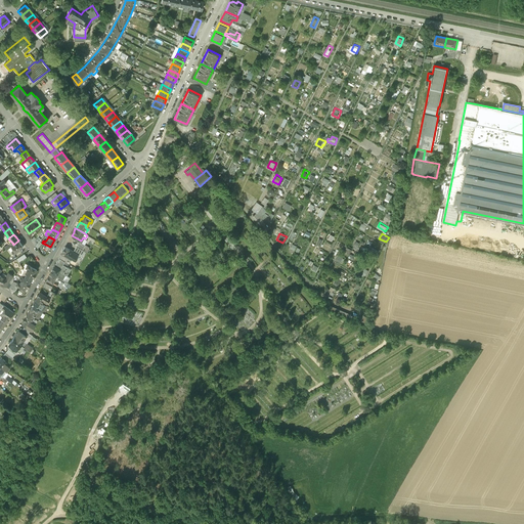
[(13,245),(11,246),(13,250),(15,253),(24,247),(18,241),(13,245)]
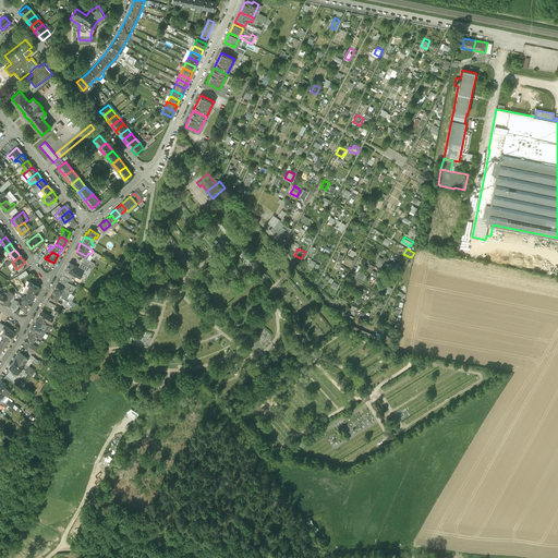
[(91,261),(84,257),(81,262),(87,266),(91,261)]
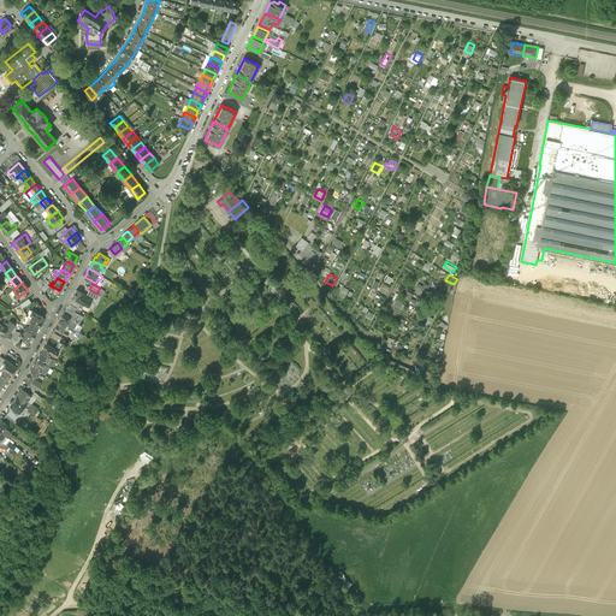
[(419,284),(415,290),(422,295),(426,289),(419,284)]
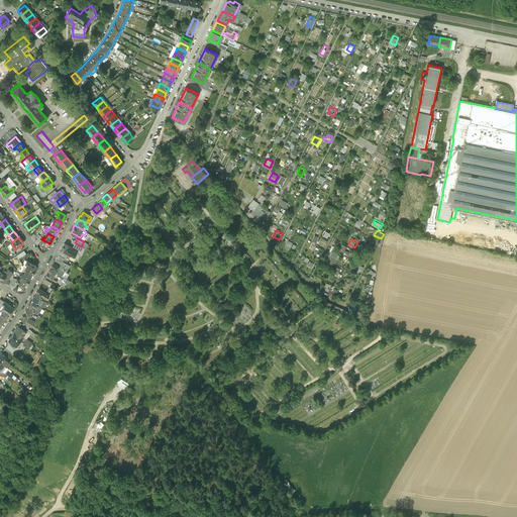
[(286,246),(290,248),(294,241),(289,239),(286,246)]
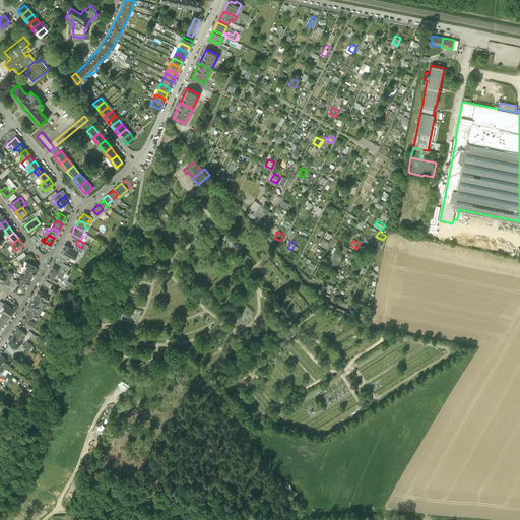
[(73,249),(80,254),(83,249),(81,248),(75,244),(73,249)]
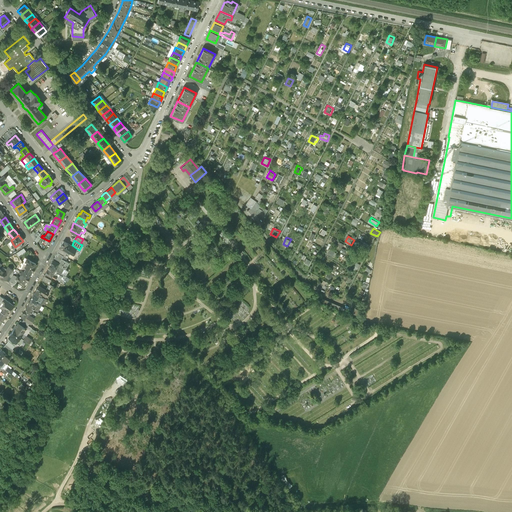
[(76,248),(63,241),(60,247),(73,254),(76,248)]
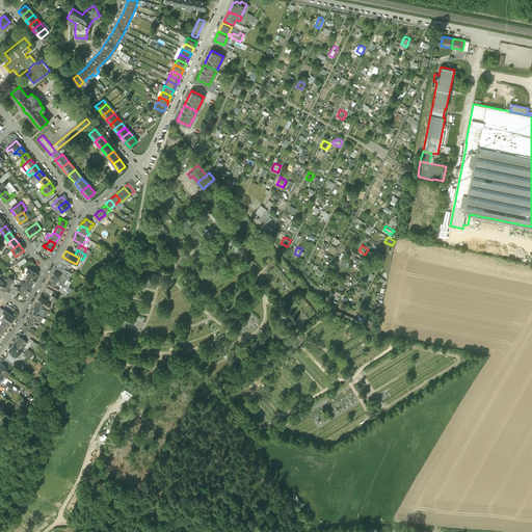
[(72,265),(61,259),(59,262),(65,265),(70,268),(72,265)]
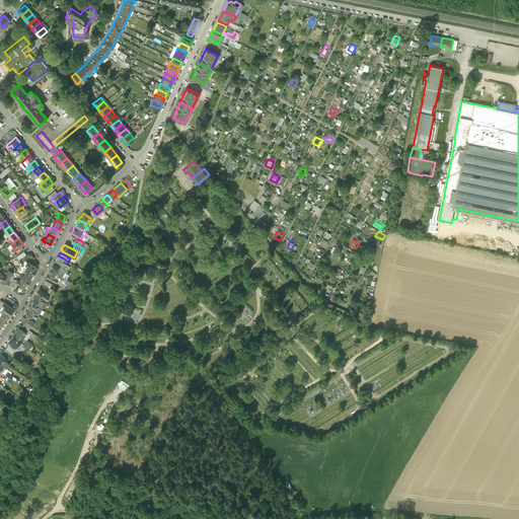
[(64,258),(58,255),(55,262),(60,265),(62,262),(62,263),(64,258)]
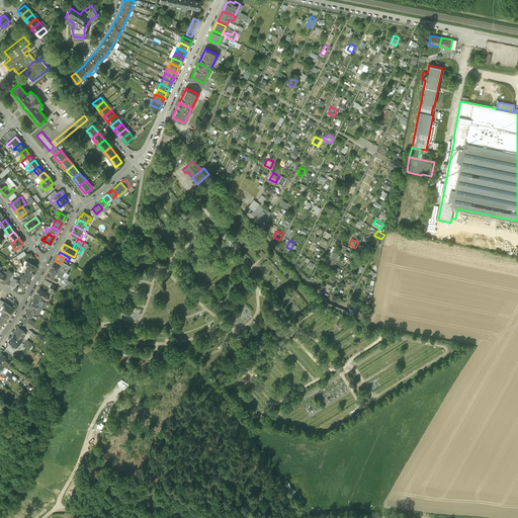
[(36,266),(27,261),(25,264),(27,265),(25,269),(32,273),(34,270),(36,266)]
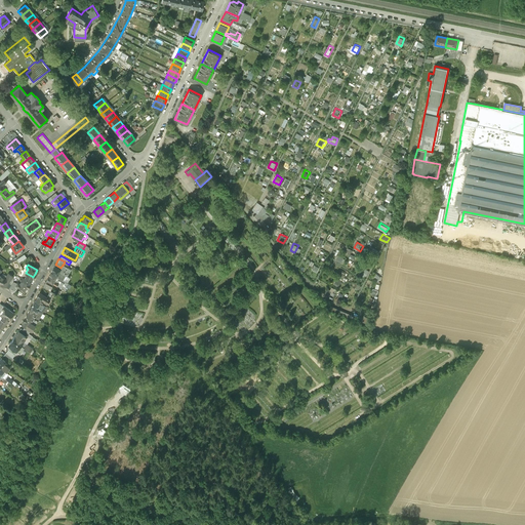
[(61,268),(55,265),(50,273),(56,276),(65,281),(62,279),(64,275),(67,277),(71,270),(63,266),(63,265),(61,268)]
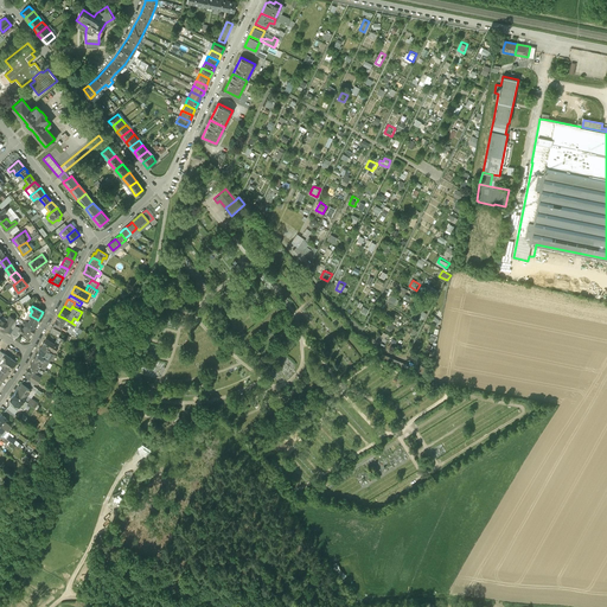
[(38,320),(30,315),(29,313),(23,323),(25,324),(25,323),(33,327),(38,320)]
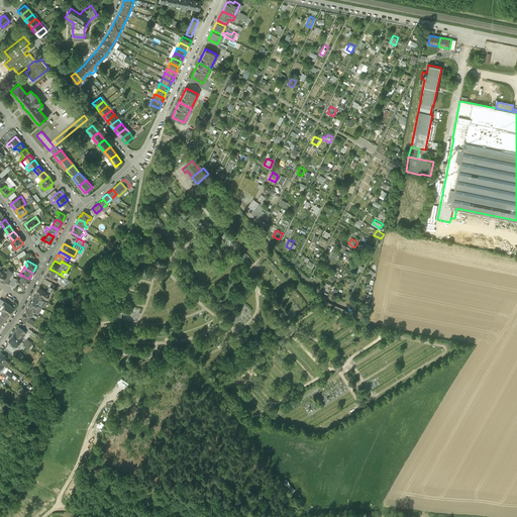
[(56,272),(49,269),(45,276),(56,281),(57,279),(56,279),(57,278),(62,280),(64,277),(56,272)]
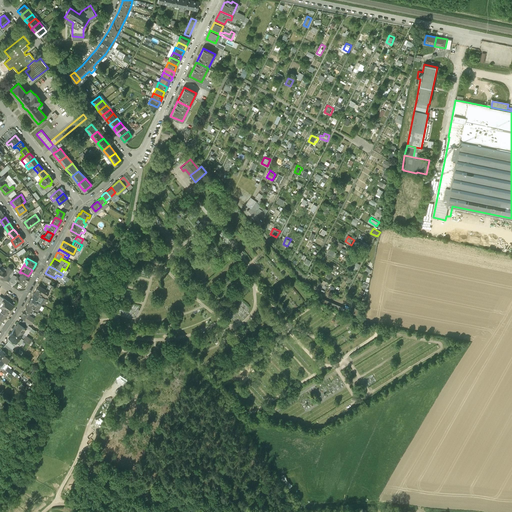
[(369,274),(373,270),(367,266),(364,269),(369,274)]
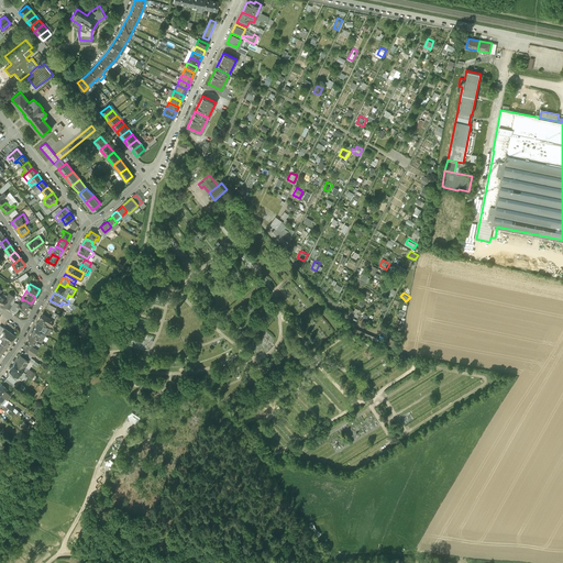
[(6,299),(1,296),(0,297),(0,304),(6,307),(6,306),(7,307),(12,298),(14,296),(9,294),(6,299)]
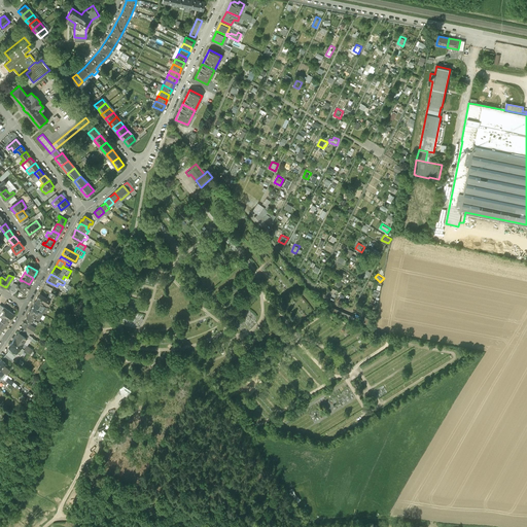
[(22,281),(20,284),(18,283),(16,286),(26,291),(28,288),(30,285),(29,284),(22,280),(22,281)]
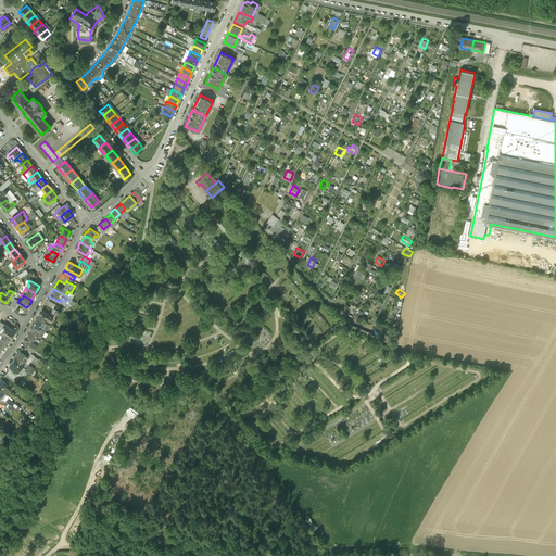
[(42,310),(38,317),(43,320),(46,318),(50,320),(53,316),(42,310)]
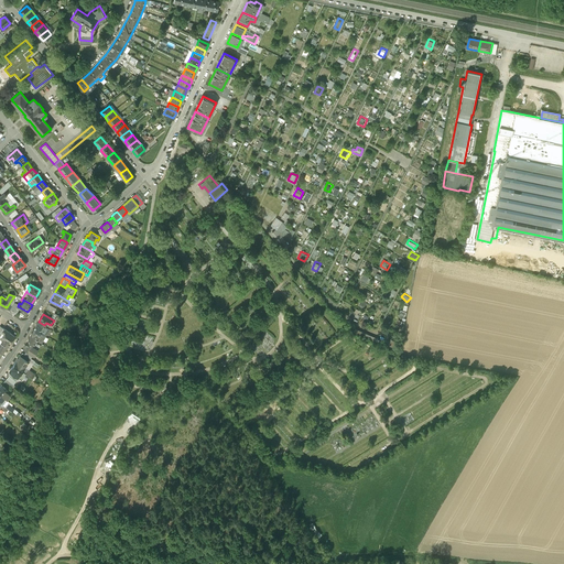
[(44,325),(39,322),(34,329),(45,336),(50,328),(44,325)]
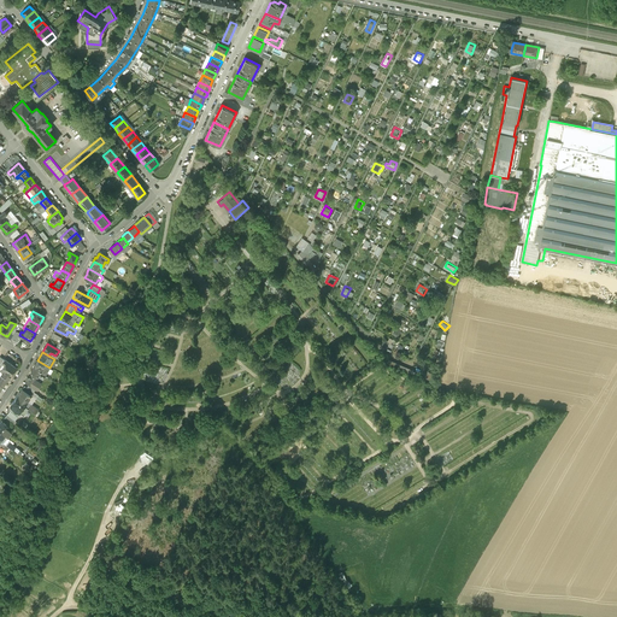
[(16,368),(5,359),(3,363),(5,364),(1,369),(11,375),(16,368)]
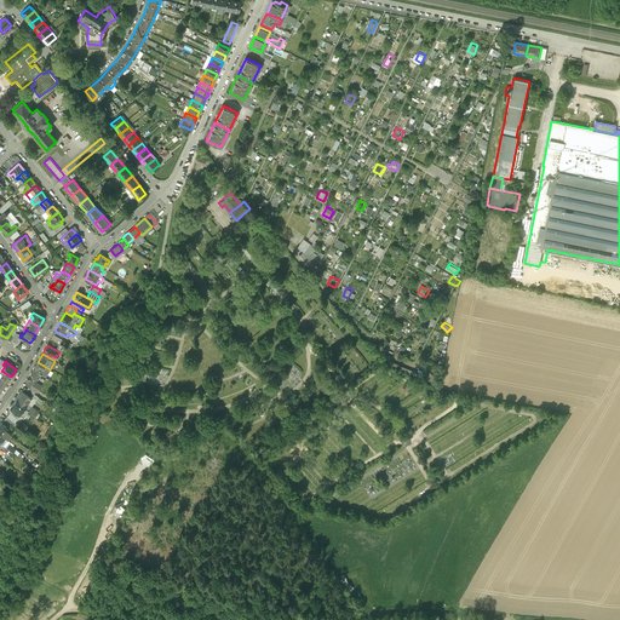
[(50,369),(38,362),(33,371),(40,374),(45,378),(50,369)]
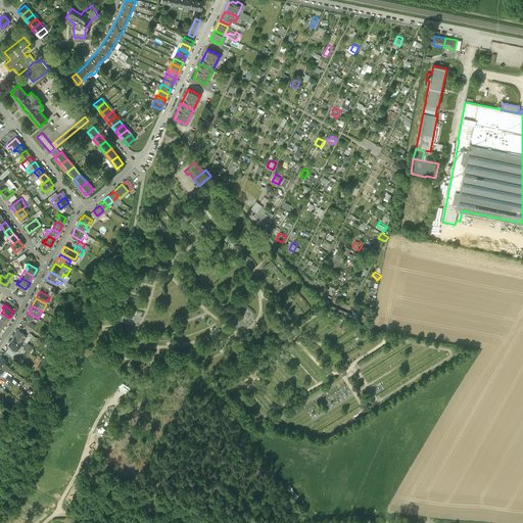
[(1,313),(0,314),(2,316),(0,319),(0,320),(4,324),(6,321),(6,322),(9,318),(1,313)]
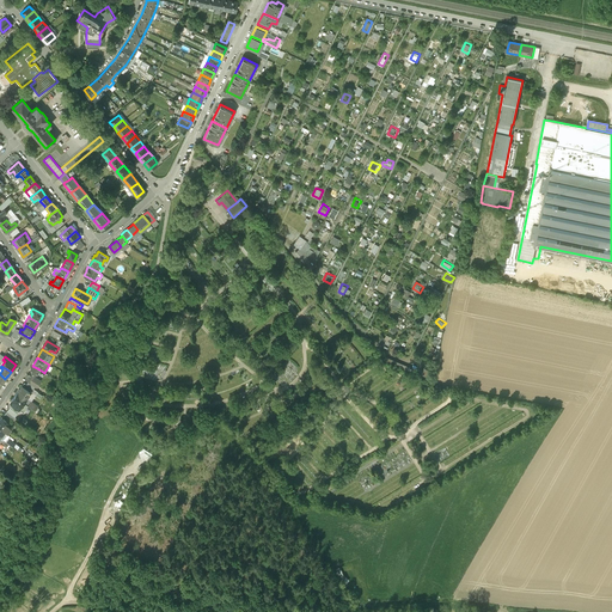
[(32,366),(25,378),(29,380),(35,384),(38,377),(36,375),(40,369),(32,366)]
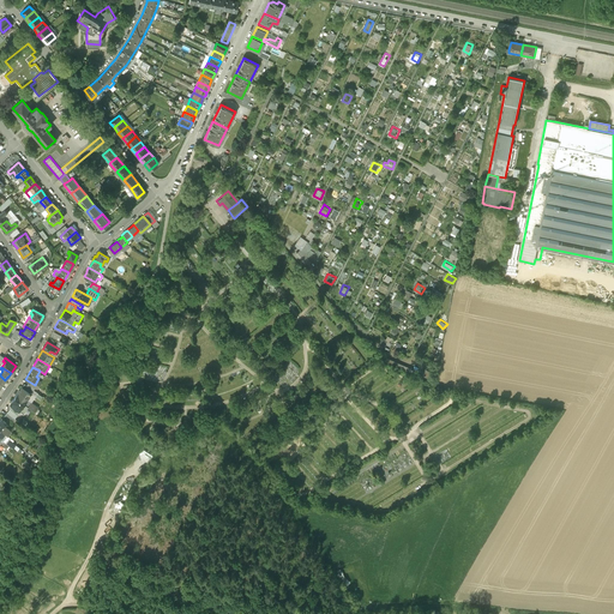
[(30,392),(22,387),(14,397),(24,403),(28,405),(31,408),(32,405),(29,403),(30,401),(26,398),(30,393),(30,392)]
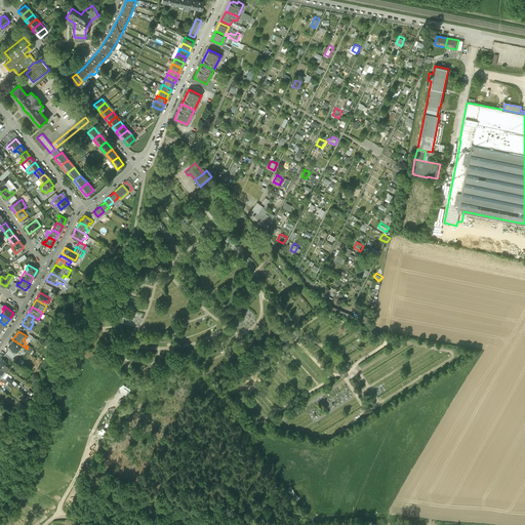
[(21,345),(12,339),(8,345),(16,351),(21,345)]
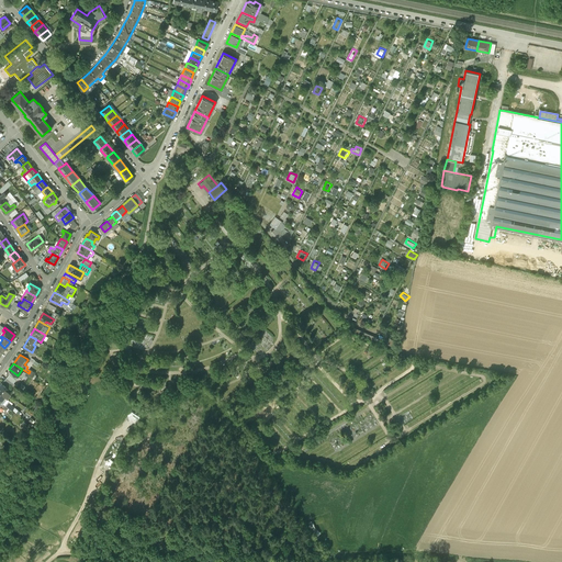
[(15,377),(8,372),(4,375),(7,377),(12,381),(15,377)]
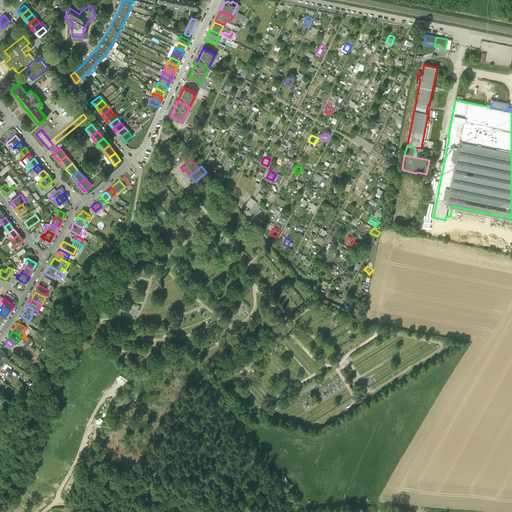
[(11,347),(6,343),(3,346),(10,351),(12,348),(11,347)]
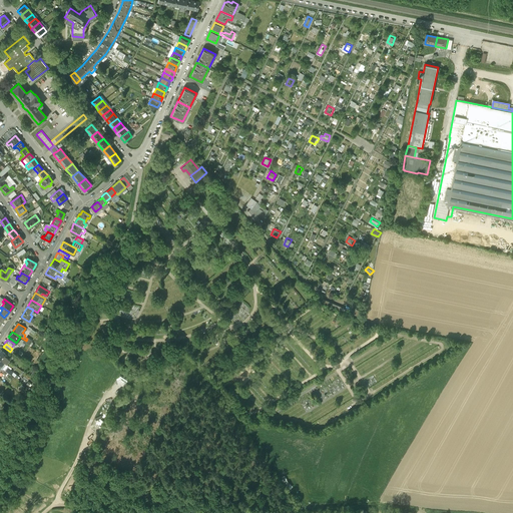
[(5,352),(1,349),(0,350),(0,356),(6,361),(9,358),(7,356),(9,353),(6,350),(5,352)]
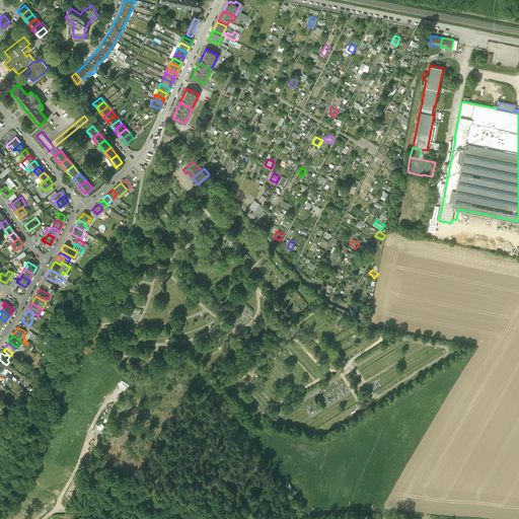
[(92,431),(87,444),(95,448),(101,434),(92,431)]
